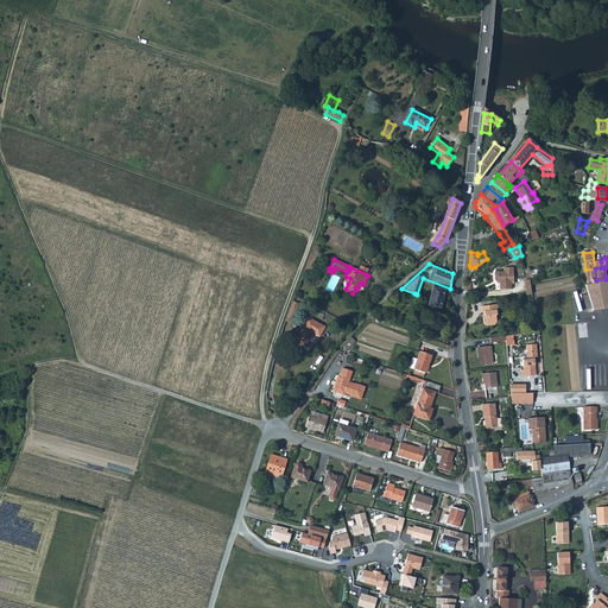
[(512,266),(502,267),(502,270),(496,271),(493,273),(494,280),(496,283),(498,283),(499,290),(511,289),(511,284),(513,284),(512,266)]
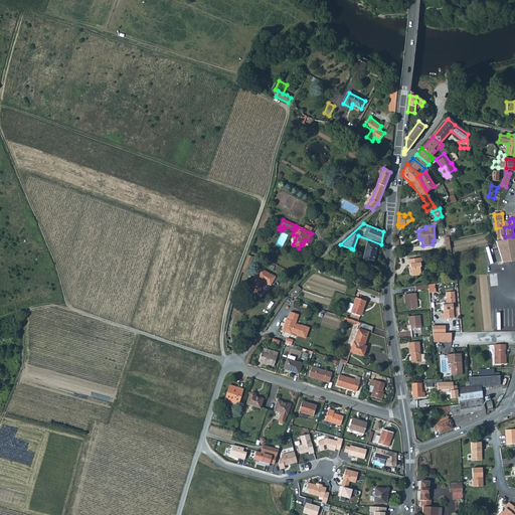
[(502,263),(514,260),(514,236),(514,235),(513,235),(513,236),(505,237),(504,227),(496,228),(498,240),(496,240),(502,263)]
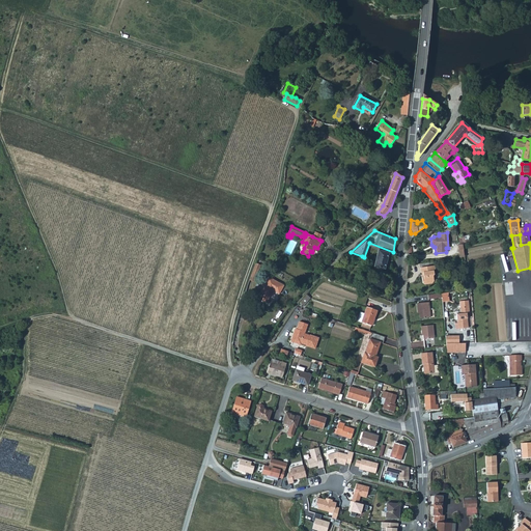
[(389,253),(379,250),(373,267),(385,269),(389,253)]
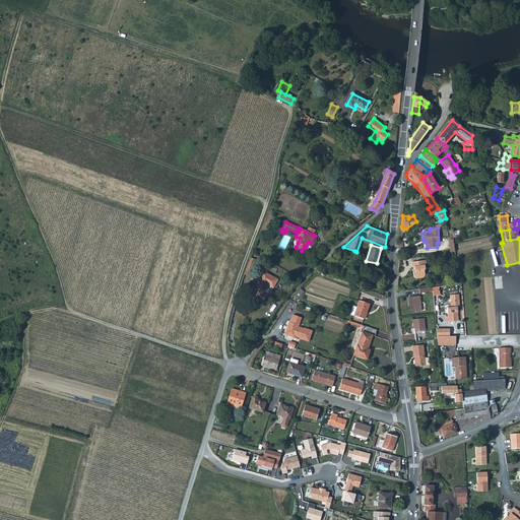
[(251,270),(255,260),(250,258),(246,268),(251,270)]
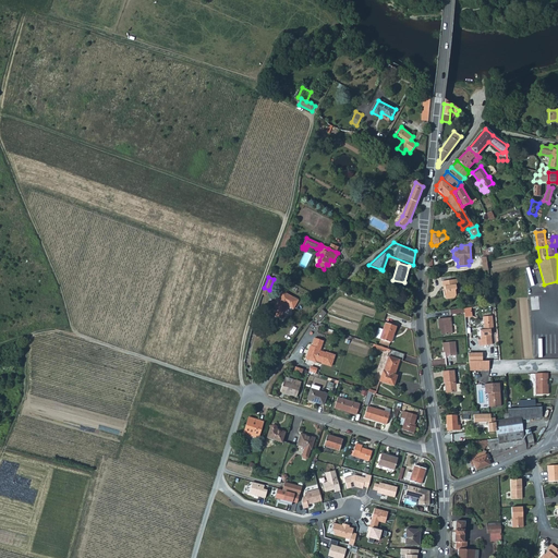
[(456,279),(441,281),(444,296),(446,299),(453,298),(456,295),(455,290),(456,288),(456,284),(457,282),(456,279)]
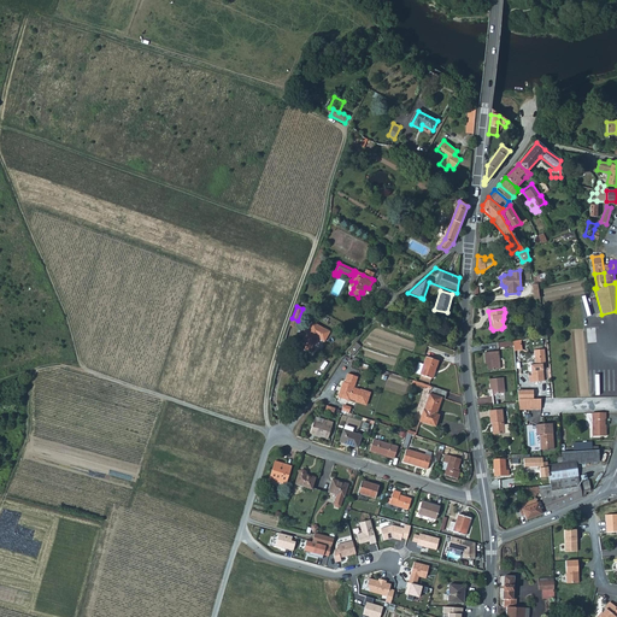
[(330,333),(309,321),(306,325),(310,328),(301,342),(301,344),(311,348),(317,338),(324,342),(330,333)]
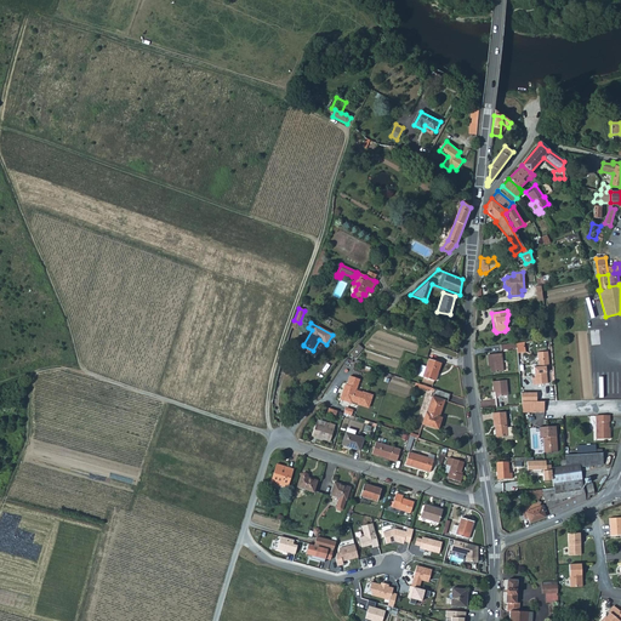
[(354,357),(362,348),(357,345),(349,353),(354,357)]
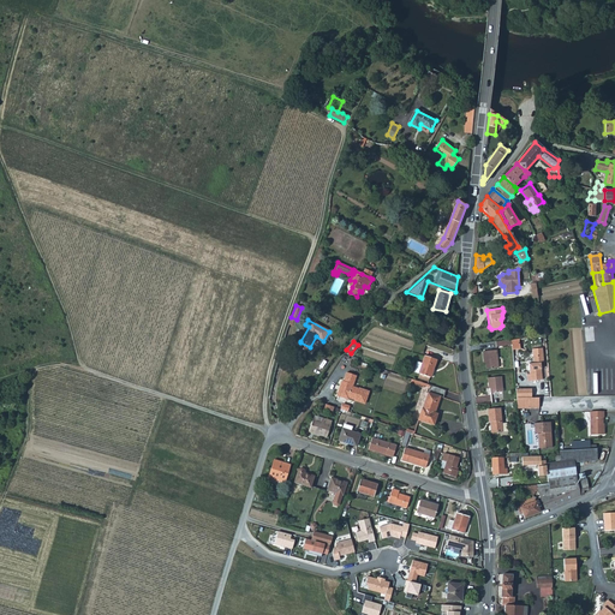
[(526,374),(527,381),(542,380),(541,363),(543,363),(542,348),(532,348),(533,363),(529,364),(530,374),(526,374)]
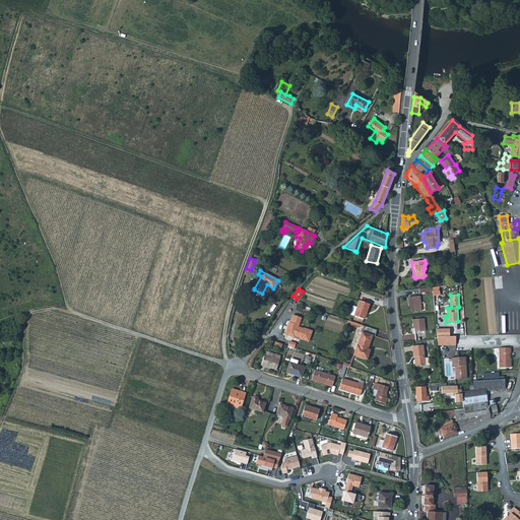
[(419,297),(408,298),(409,305),(410,305),(411,312),(421,311),(419,297)]
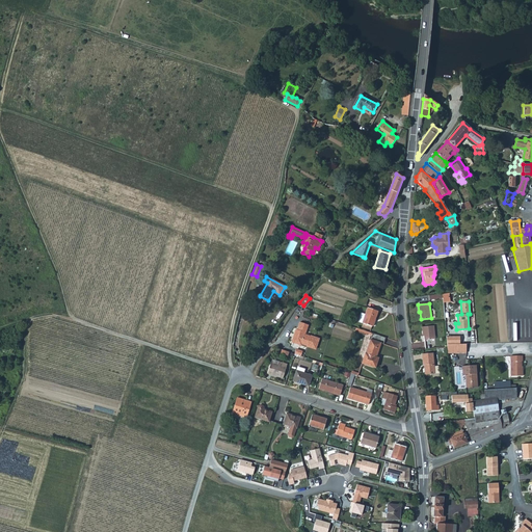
[(366,307),(364,313),(362,322),(372,326),(377,311),(366,307)]
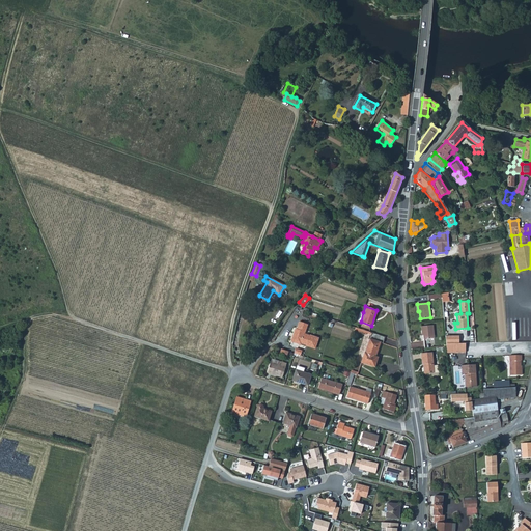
[(297,329),(296,328),(294,333),(296,334),(295,336),(292,337),(291,341),(301,344),(301,343),(306,344),(306,345),(314,348),(318,338),(310,335),(304,333),(308,324),(300,322),(297,329)]
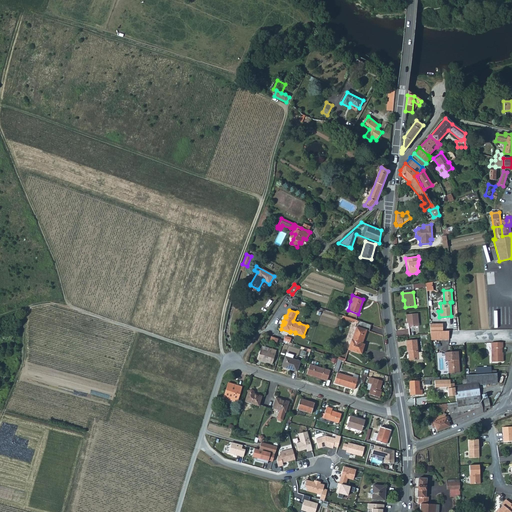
[(417,314),(406,315),(406,319),(408,319),(409,327),(418,326),(417,314)]
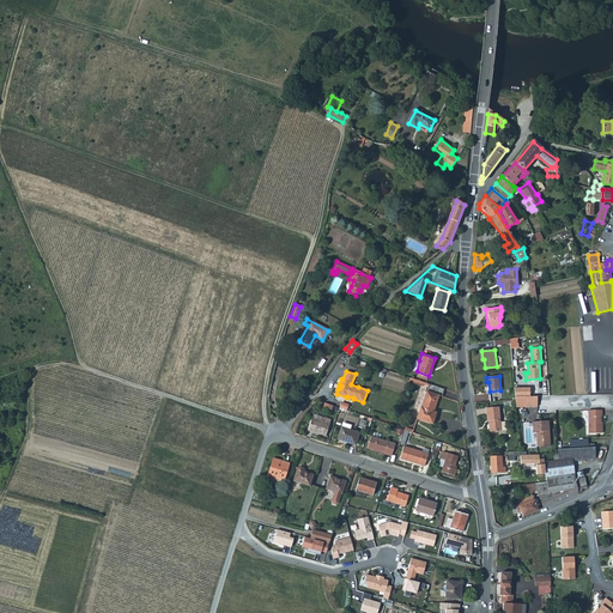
[(423,401),(435,405),(438,395),(441,396),(443,388),(429,383),(423,401)]
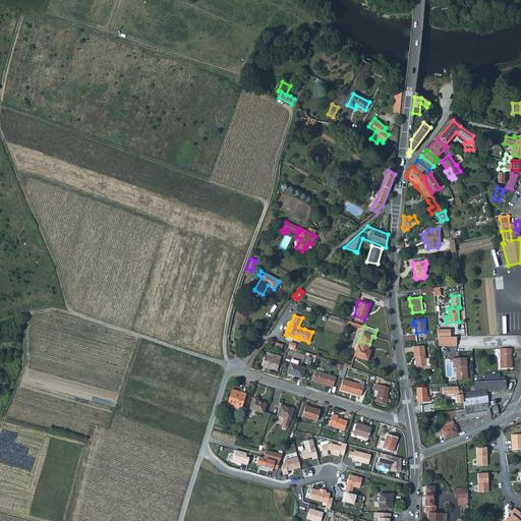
[(416,334),(417,341),(426,340),(425,333),(416,334)]
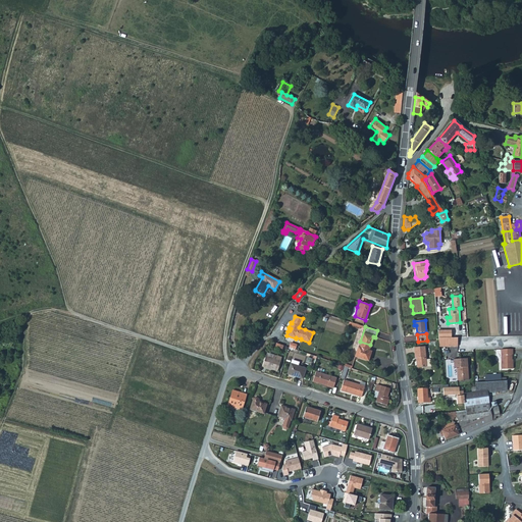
[(451,337),(438,337),(438,347),(458,346),(457,337),(451,337)]
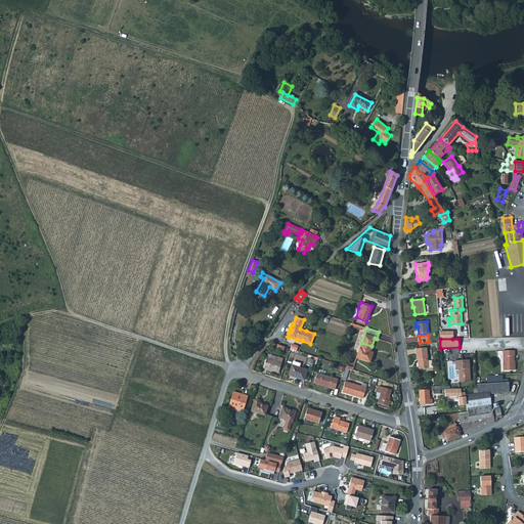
[(372,352),(369,352),(372,346),(361,343),(359,349),(358,348),(355,358),(368,362),(372,352)]
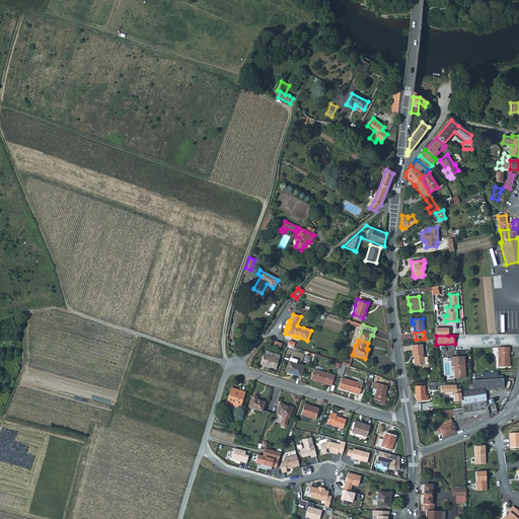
[(422,345),(411,346),(413,356),(414,356),(415,365),(429,363),(428,356),(424,357),(422,345)]
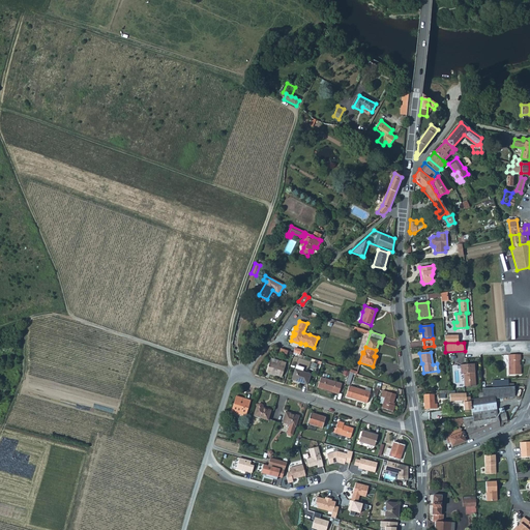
[(522,355),(509,355),(509,376),(522,375),(522,371),(521,371),(521,360),(522,360),(522,355)]
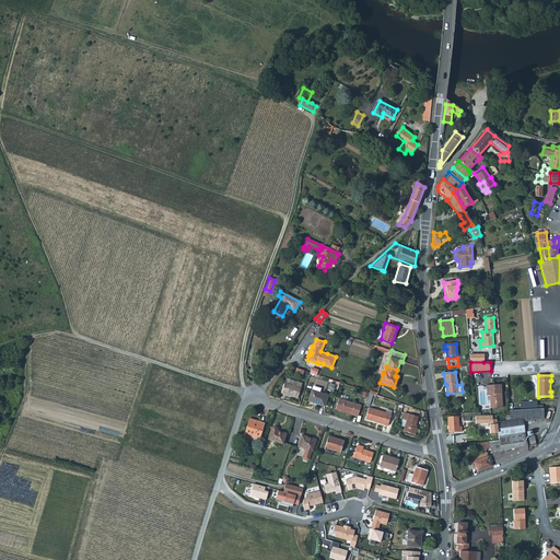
[(292,384),(284,382),(281,392),(298,397),(302,383),(293,381),(292,384)]
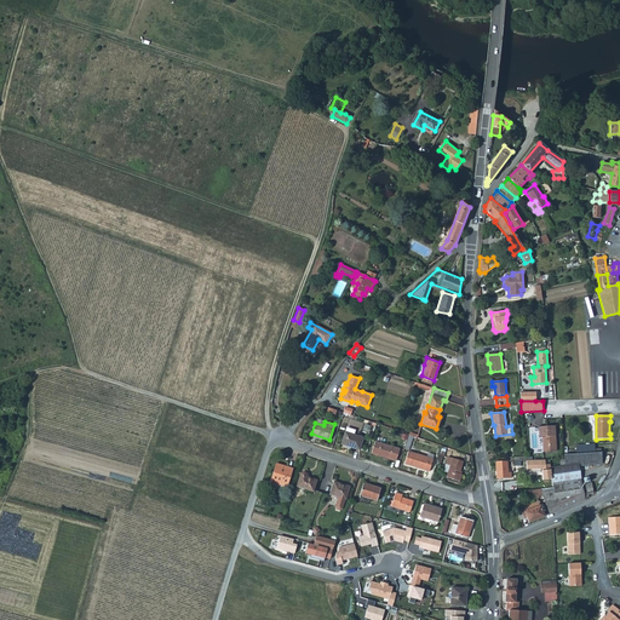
[(555,425),(538,426),(539,436),(543,436),(543,452),(557,451),(555,425)]
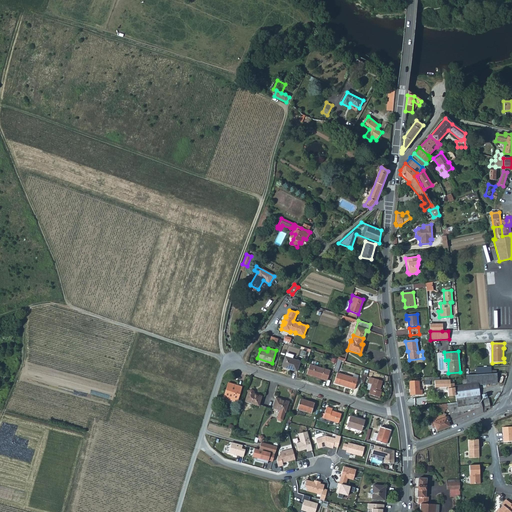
[(286,356),(285,356),(282,366),(297,371),(300,361),(292,358),(293,354),(287,352),(286,356)]
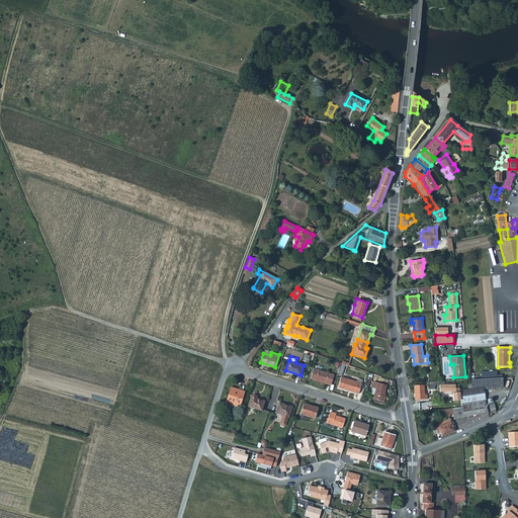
[(334,374),(314,368),(310,378),(331,384),(334,374)]
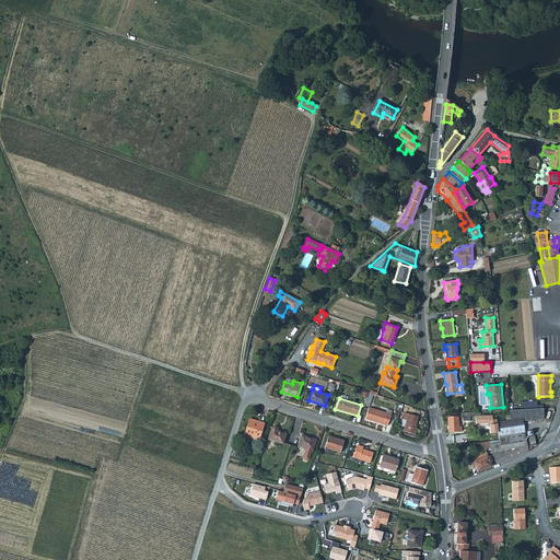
[(385,412),(370,408),(366,419),(387,426),(391,415),(385,412)]
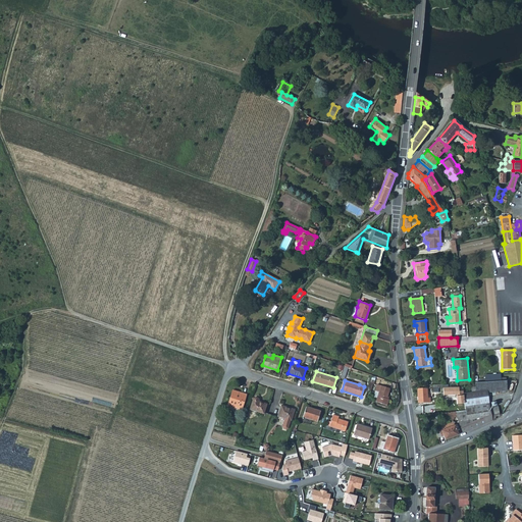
[(475,386),(475,392),(487,392),(506,393),(506,383),(501,383),(485,382),(475,382),(475,386)]
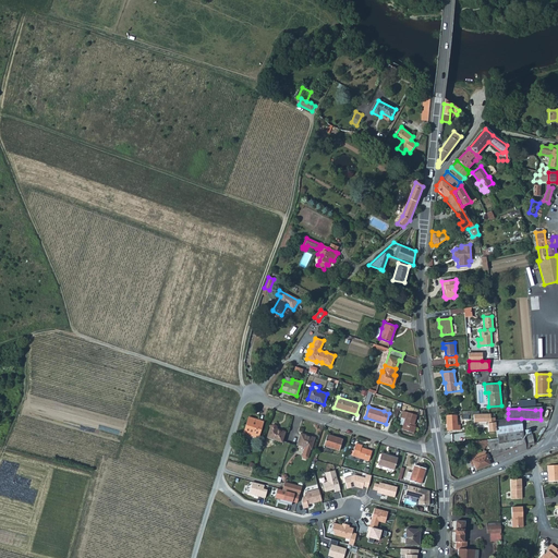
[(417,415),(403,411),(401,417),(405,419),(402,428),(414,433),(416,426),(414,425),(417,415)]
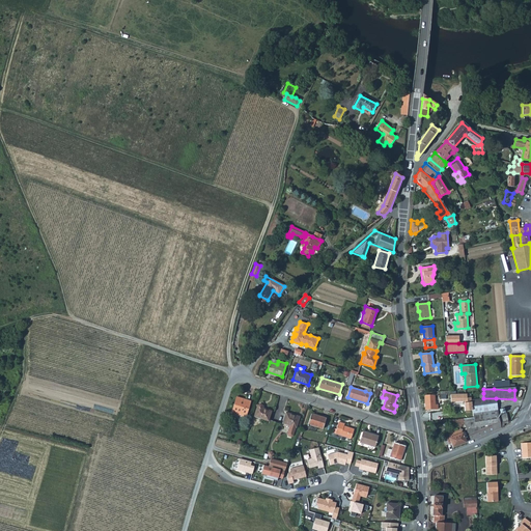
[(466,393),(450,394),(450,402),(463,401),(465,411),(473,410),(471,397),(467,397),(466,393)]
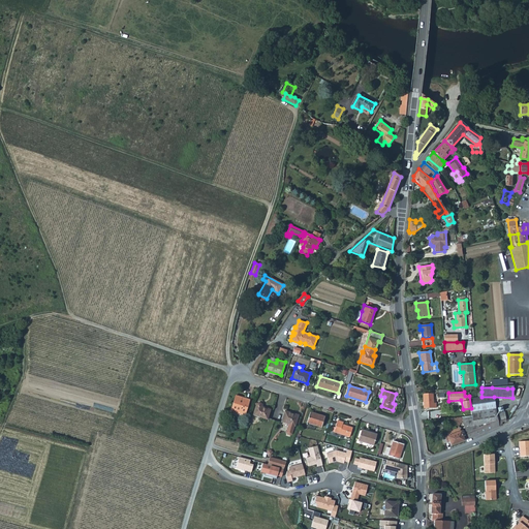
[(496,412),(494,397),(481,397),(481,392),(469,392),(469,396),(471,408),(471,415),(475,415),(486,414),(496,412)]
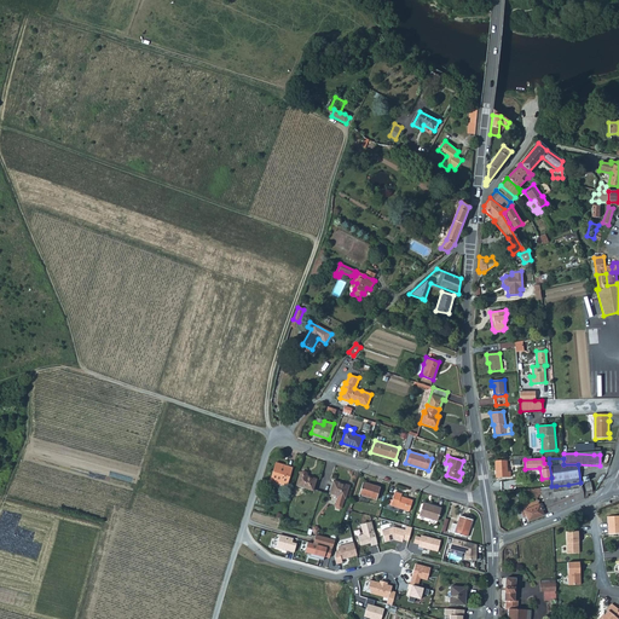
[(496,476),(507,476),(507,460),(495,460),(496,476)]
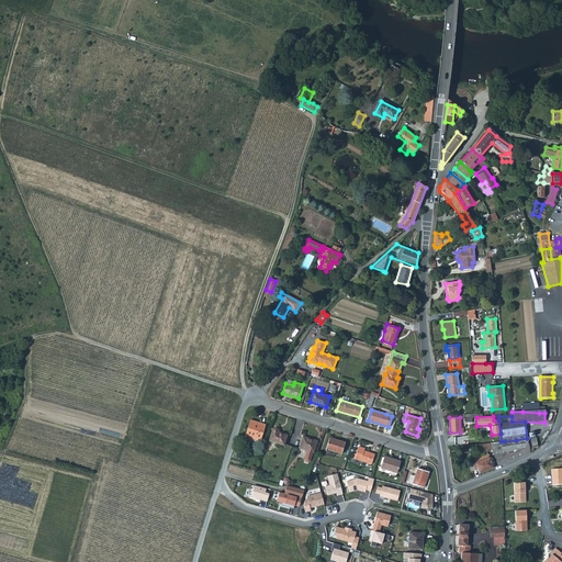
[(265,424),(249,419),(245,436),(259,440),(265,424)]
